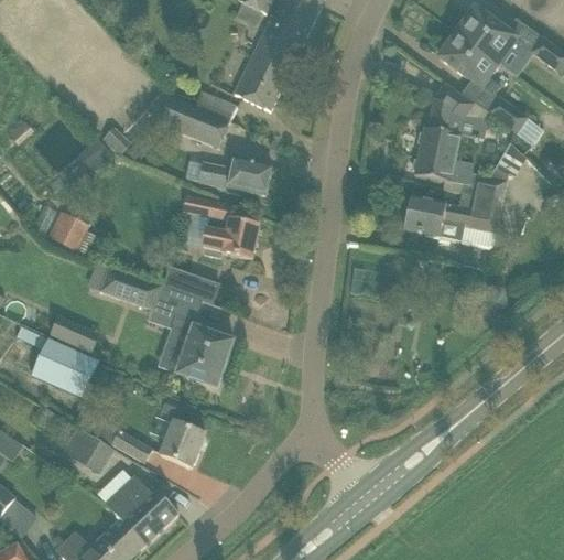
[(240,0),(271,14),(232,93),(270,110),(324,0),(240,0)]
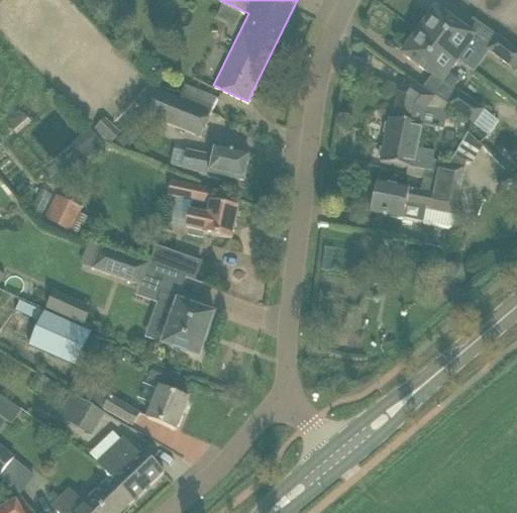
[(421,25),(419,29),(458,58),(468,44),(478,53),(485,42),(435,6),(429,15),(426,13),(419,24),(421,25)]
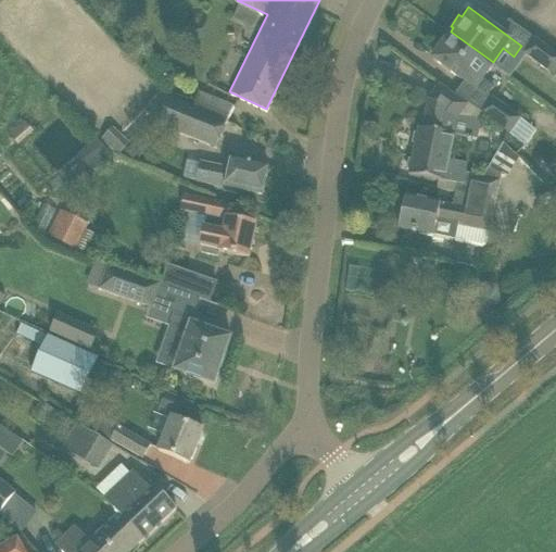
[(493,62),(451,32),(447,35),(445,33),(437,45),(440,47),(432,57),(485,95),(494,84),(482,76),(493,62)]
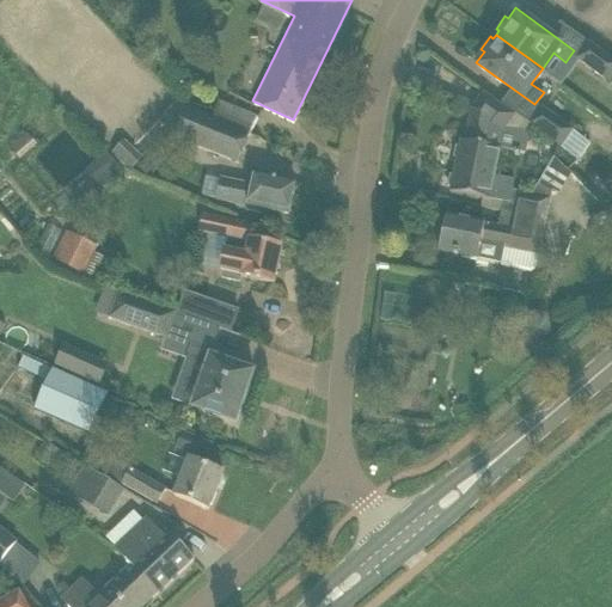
[(576,56),(607,79),(611,72),(611,56),(588,40),(576,56)]
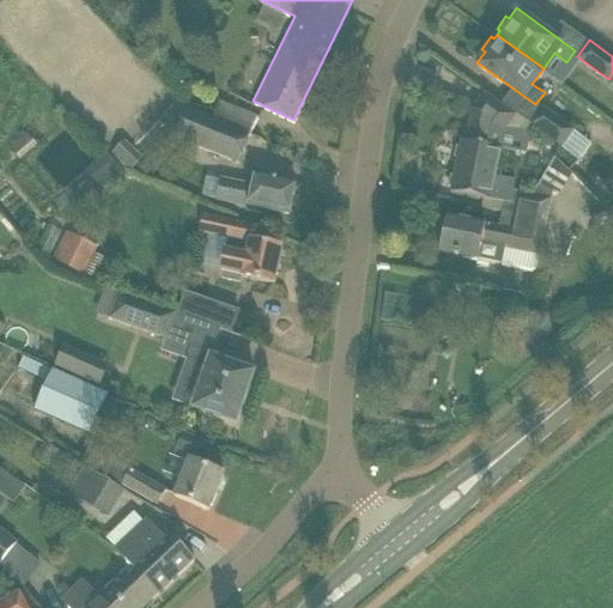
[(450,174),(449,184),(451,186),(451,189),(502,200),(508,201),(510,190),(511,182),(492,178),(499,146),(498,145),(501,129),(510,119),(481,96),(473,107),(466,139),(461,138),(461,143),(457,141),(455,153),(459,154),(454,174),(450,174)]
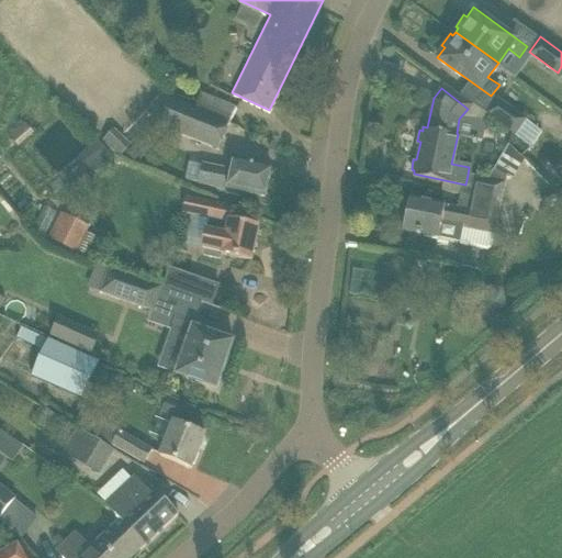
[(200,90),(194,104),(229,119),(235,105),(200,90)]
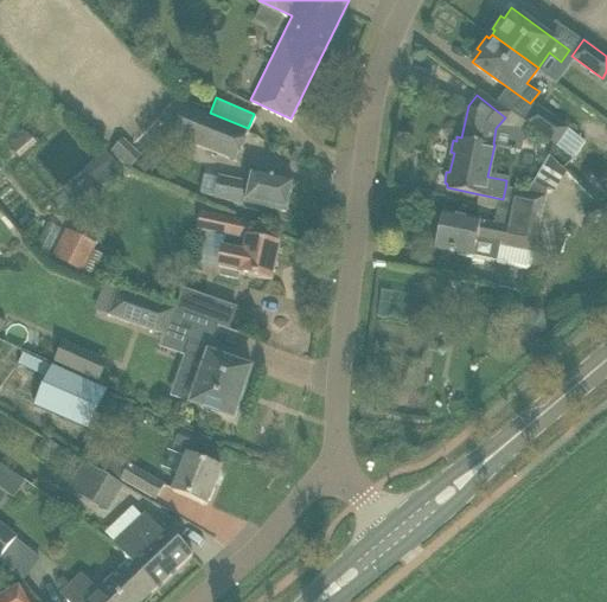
[(248,128),(210,113),(209,114),(184,104),(172,134),(236,159),(248,128)]
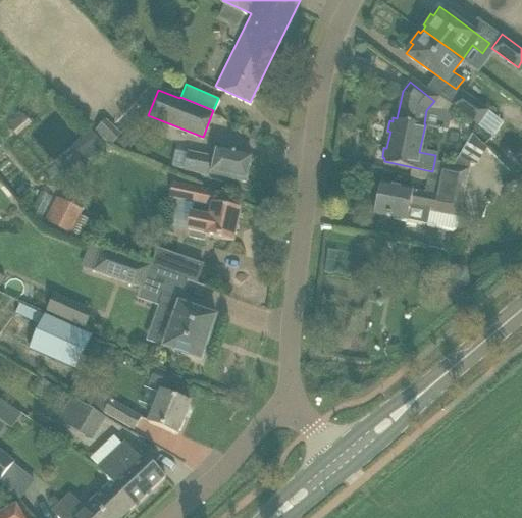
[(452,103),(478,122),(488,109),(462,90),(452,103)]
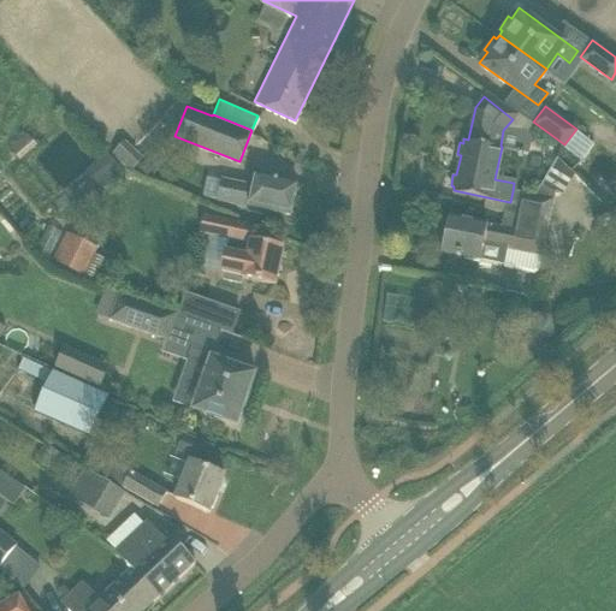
[(9,144),(19,156),(35,143),(24,131),(9,144)]
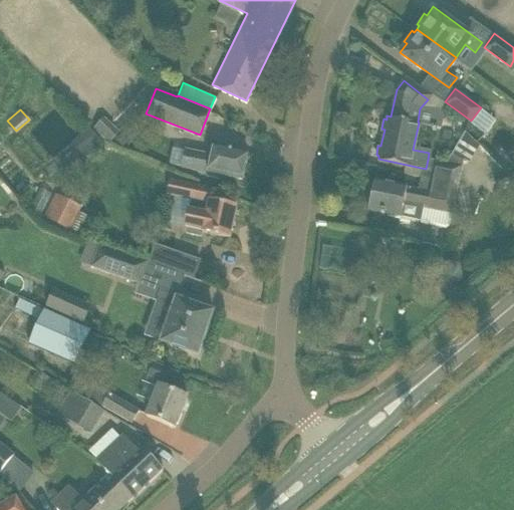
[(110,138),(120,126),(104,113),(95,124),(110,138)]
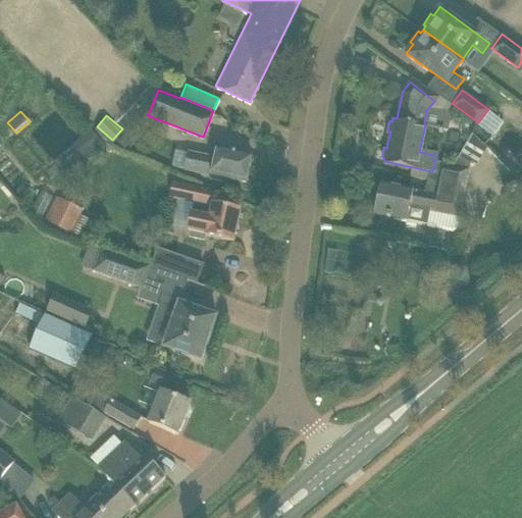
[(90,125),(79,136),(95,154),(106,145),(90,125)]
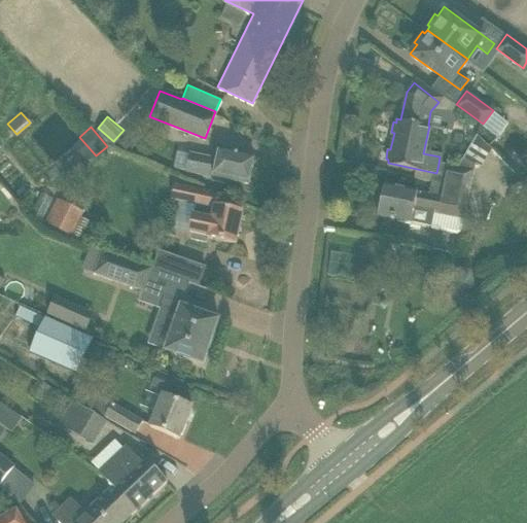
[(213,174),(212,178),(231,182),(232,178),(248,182),(254,155),(218,147),(216,157),(189,151),(185,169),(213,174)]
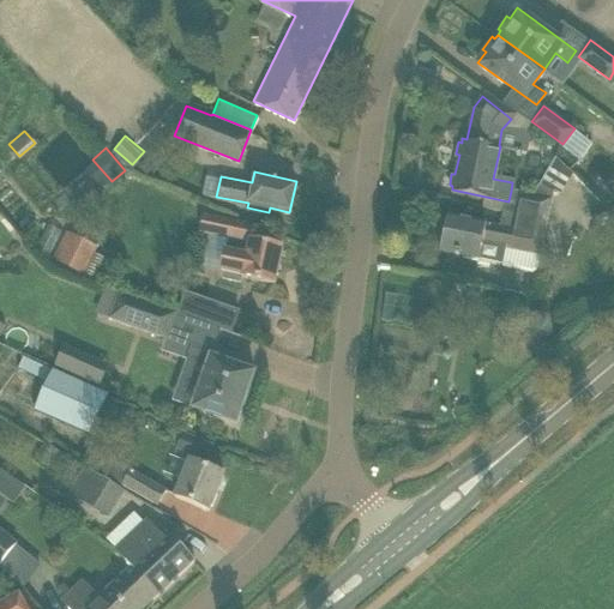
[(441,233),(439,241),(441,245),(440,248),(479,257),(482,240),(506,246),(503,263),(533,269),(536,266),(540,252),(548,213),(552,197),(522,191),(517,207),(501,204),(498,223),(447,213),(444,230),(441,233)]
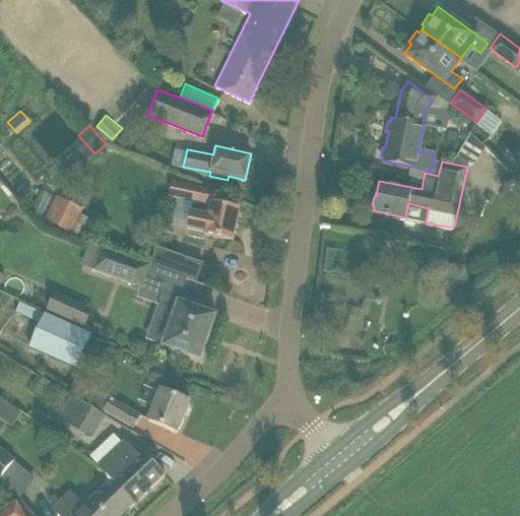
[(205,232),(233,238),(240,207),(212,202),(215,189),(173,180),(170,194),(193,199),(187,228),(189,228),(188,233),(203,236),(204,232),(205,232)]
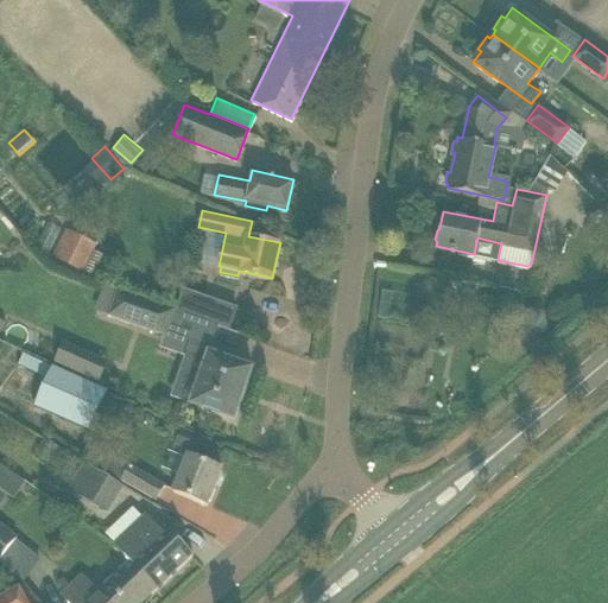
[(50,255),(81,271),(95,241),(65,226),(50,255)]
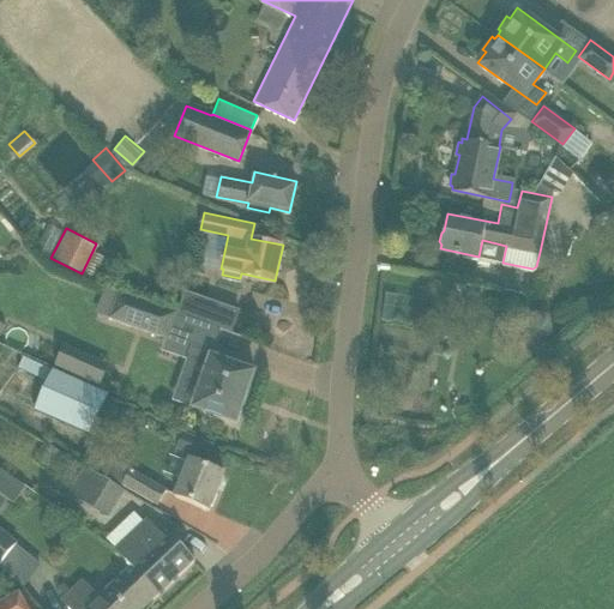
[(110,315),(168,336),(176,311),(120,291),(110,315)]
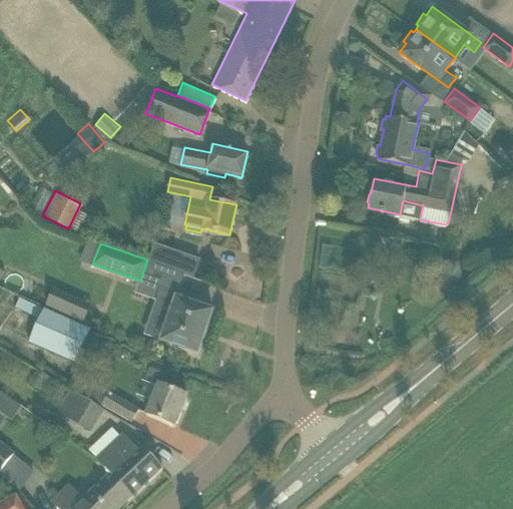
[(444,255),(441,262),(450,266),(454,259),(444,255)]
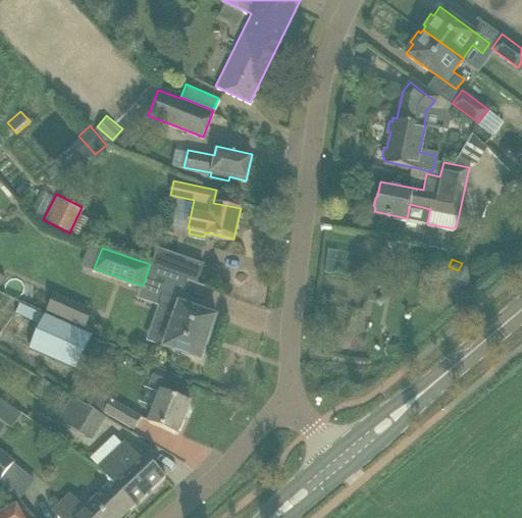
[(210,335),(212,331),(211,330),(216,315),(200,309),(201,304),(160,290),(156,303),(176,310),(164,346),(201,359),(207,343),(208,343),(209,339),(208,339),(209,334),(210,335)]
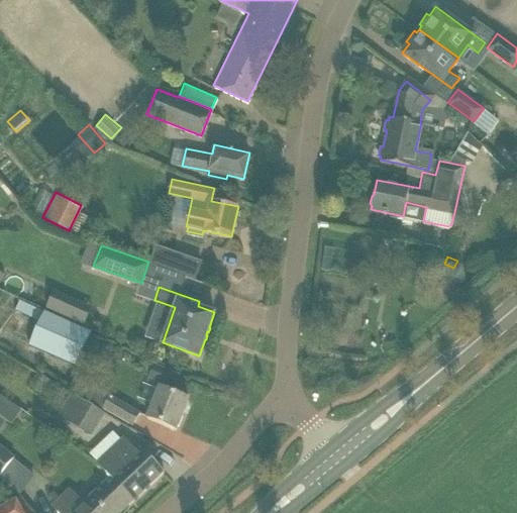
[(54,289),(46,304),(68,313),(75,299),(54,289)]
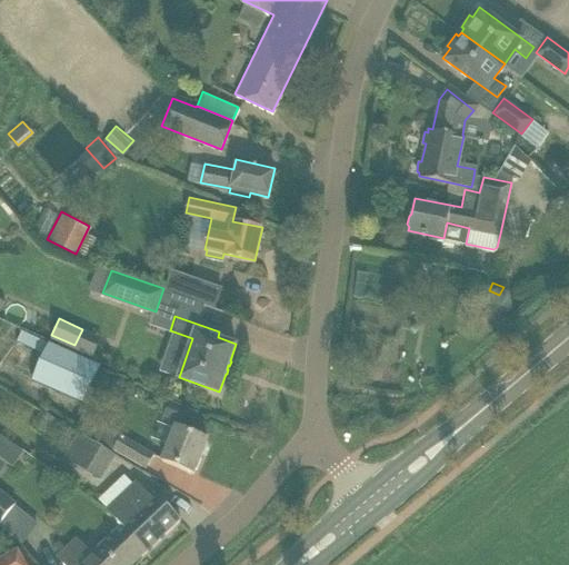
[(207,437),(188,430),(190,426),(191,426),(198,412),(169,398),(161,415),(178,420),(177,424),(173,423),(160,457),(193,471),(207,437)]
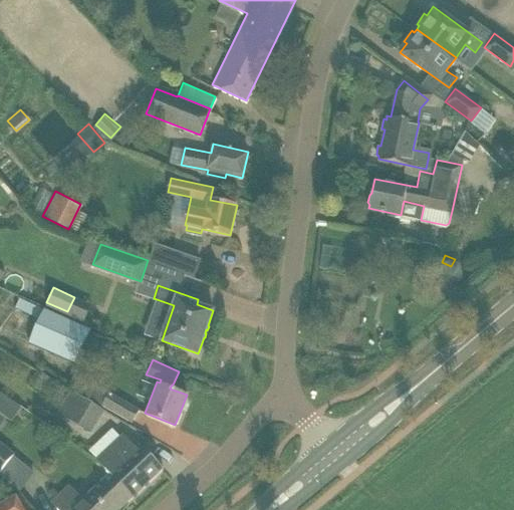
[(56,411),(90,432),(103,409),(70,389),(56,411)]
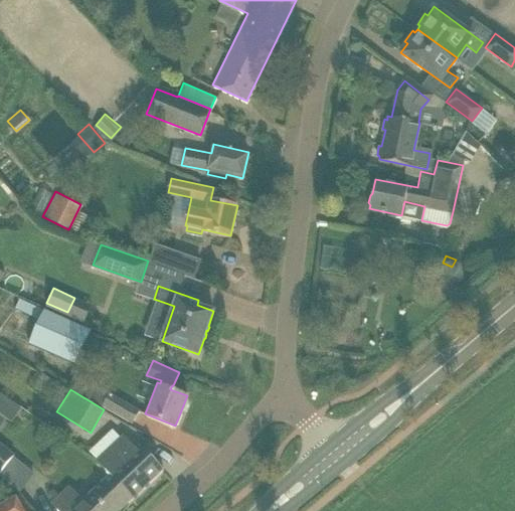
[(101,405),(131,423),(139,409),(109,391),(101,405)]
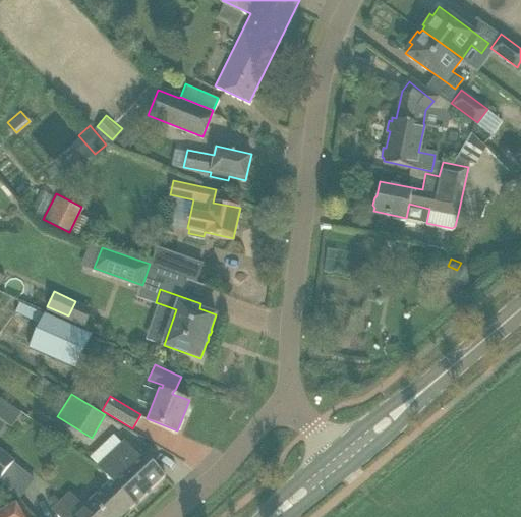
[(1,399),(0,400),(0,417),(11,426),(21,413),(1,399)]
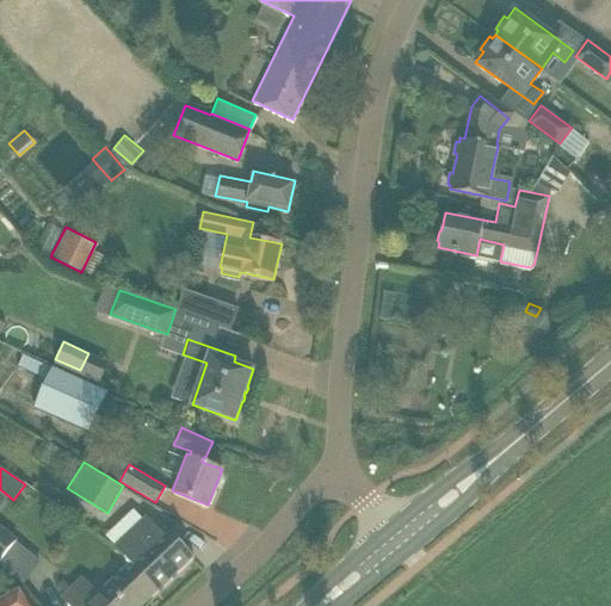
[(134,558),(131,561),(102,589),(86,573),(75,582),(61,595),(71,605),(139,605),(193,555),(167,527),(162,531),(147,514),(118,542),(134,558)]
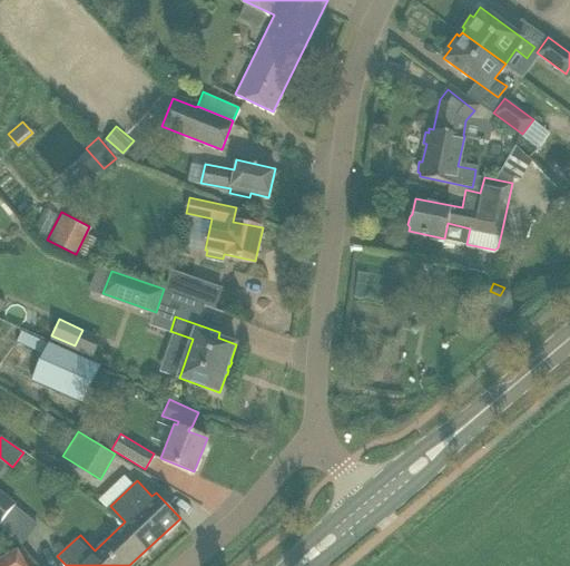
[(21,506),(0,488),(0,526),(3,528),(21,506)]
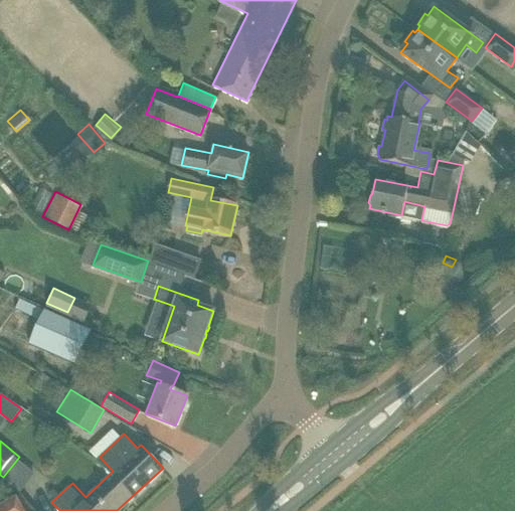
[(0,506),(0,510),(27,510),(19,496),(0,506)]
